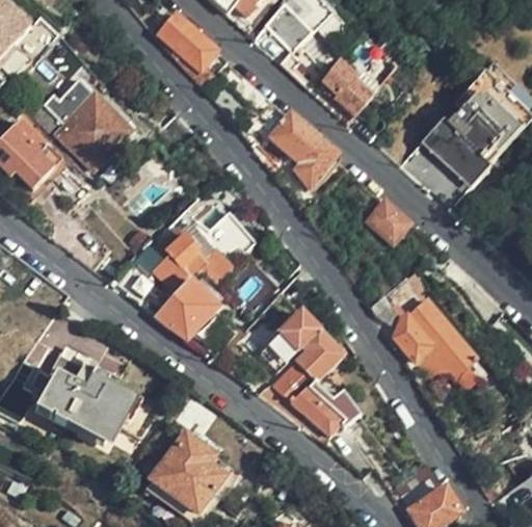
[(0,58),(30,27),(3,0),(1,0),(0,1),(0,58)]
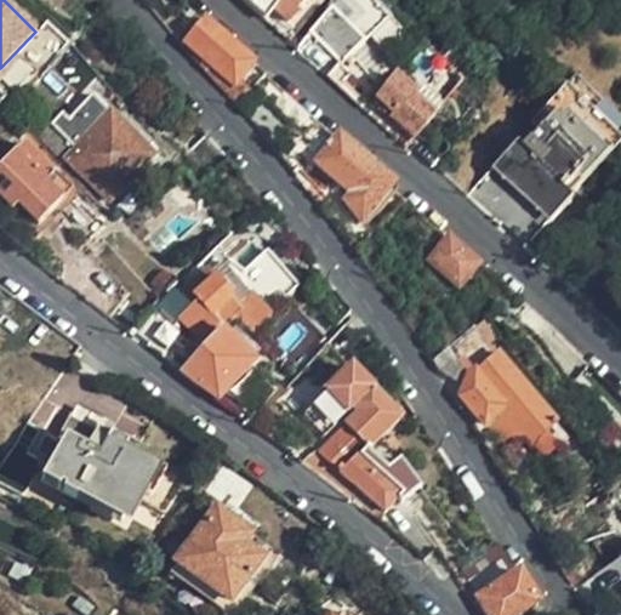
[(241,0),(263,20),(281,0),(294,10),(302,0),(241,0)]
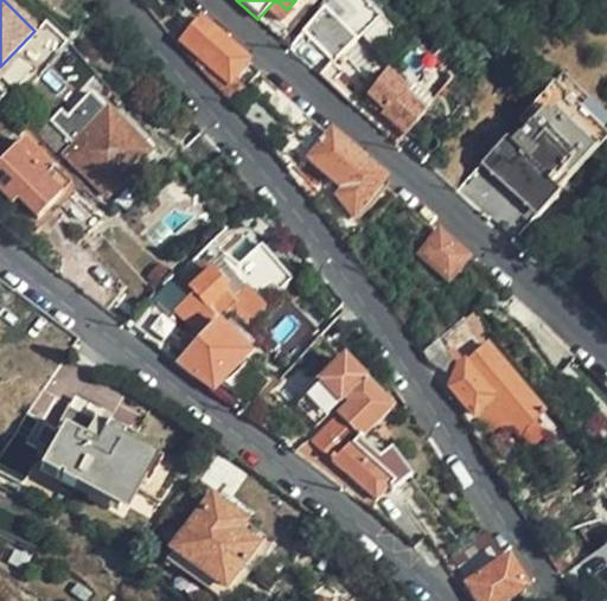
[(318,74),(327,83),(339,72),(330,63),(343,50),(363,74),(376,63),(356,38),(346,29),(370,6),(364,0),(317,0),(313,5),(319,11),(286,46),(318,74)]
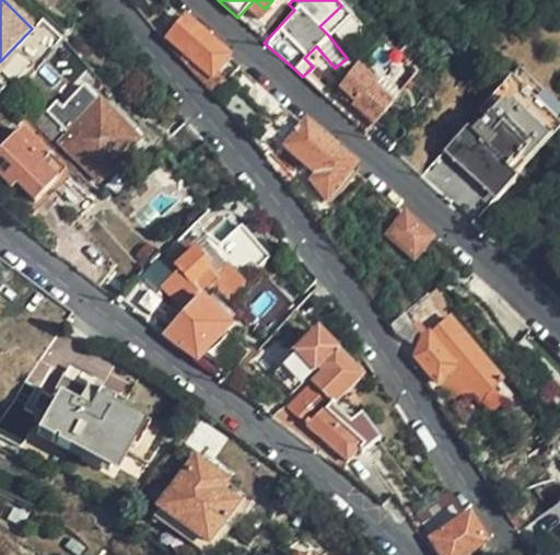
[(319,26),(328,35),(349,14),(341,6),(319,26)]
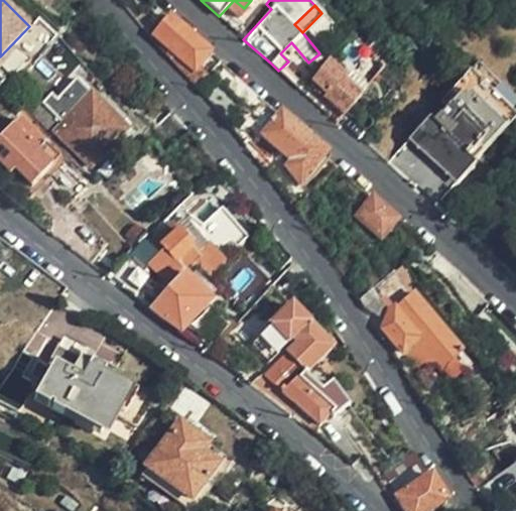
[(166,13),(151,31),(192,69),(209,50),(166,13)]
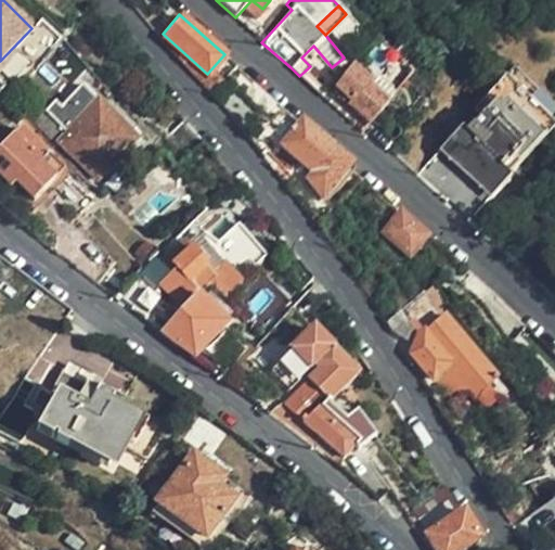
[(350,102),(370,122),(387,101),(351,67),(336,84),(353,99),(350,102)]
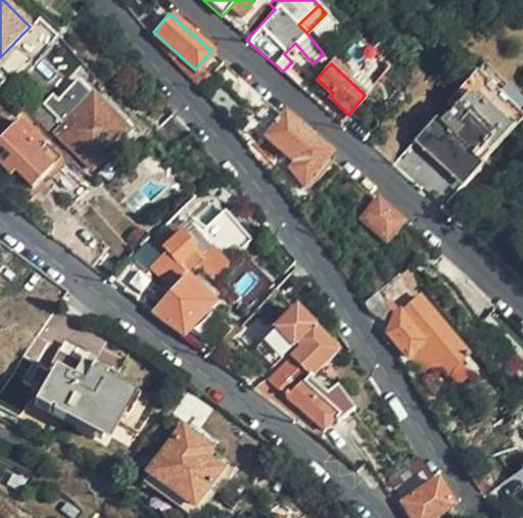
[(59,130),(75,146),(93,163),(127,129),(77,78),(58,97),(52,92),(34,111),(55,133),(59,130)]
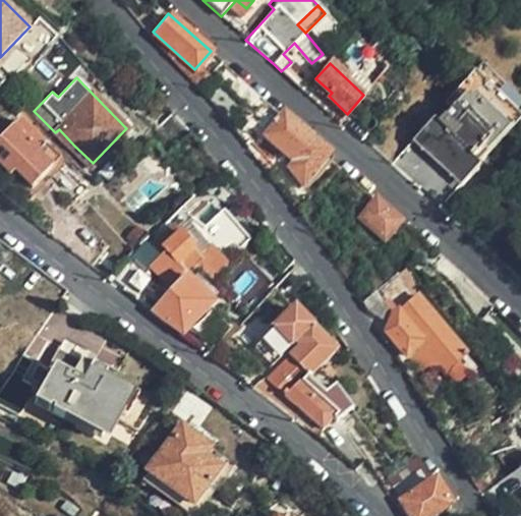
[(421,128),(412,137),(460,187),(482,164),(486,168),(520,133),(497,111),(493,115),(468,93),(441,121),(431,112),(418,125),(421,128)]
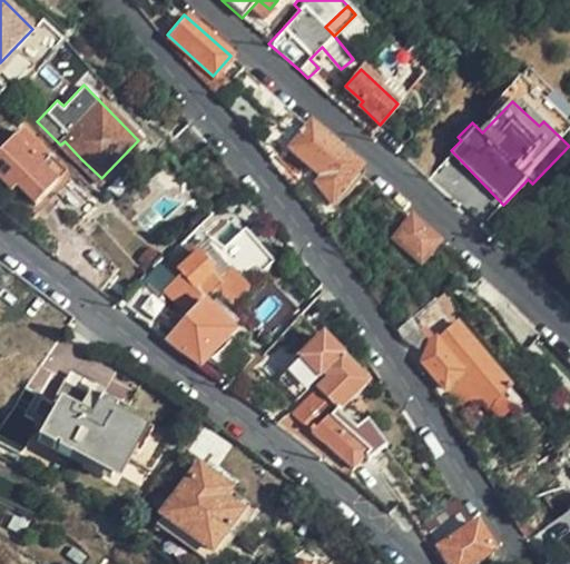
[(336,148),(298,116),(277,140),(282,150),(285,151),(288,149),(318,175),(313,180),(330,200),(359,169),(336,148)]
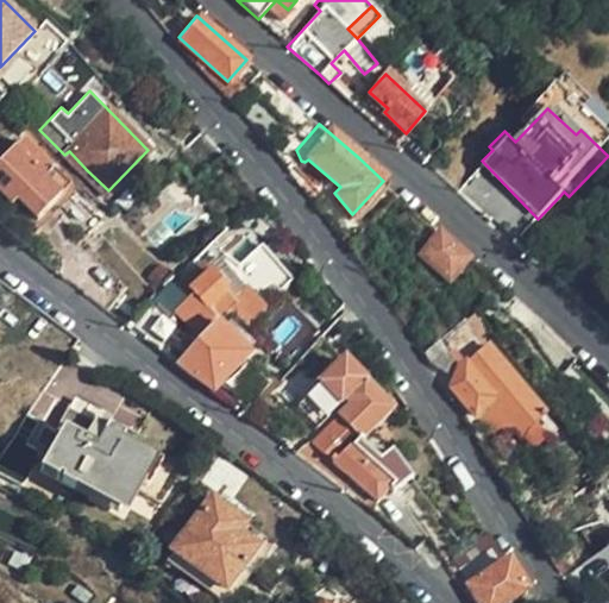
[(201,171),(223,150),(203,126),(180,151),(201,171)]
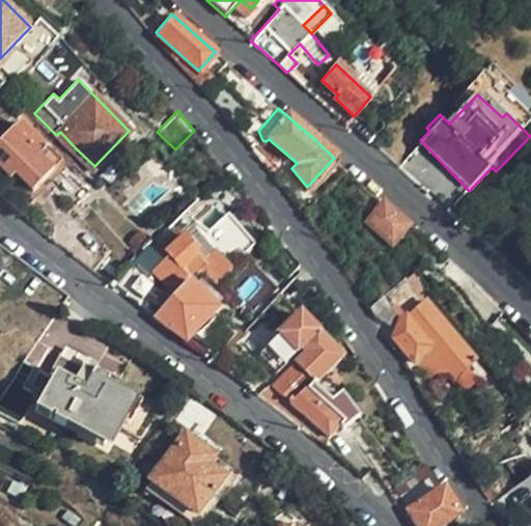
[(58,159),(11,122),(0,137),(0,166),(32,192),(58,159)]
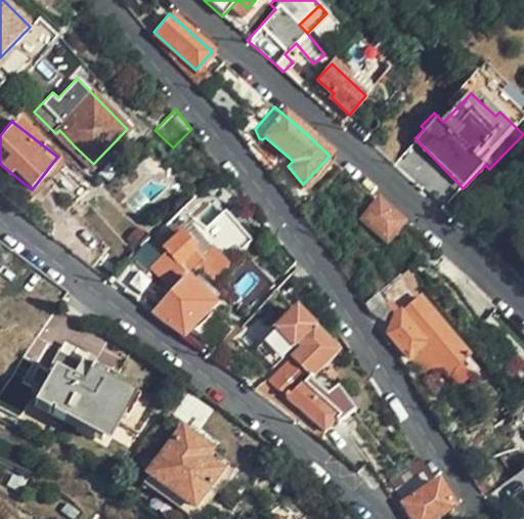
[(415,138),(396,158),(446,203),(463,188),(415,138)]
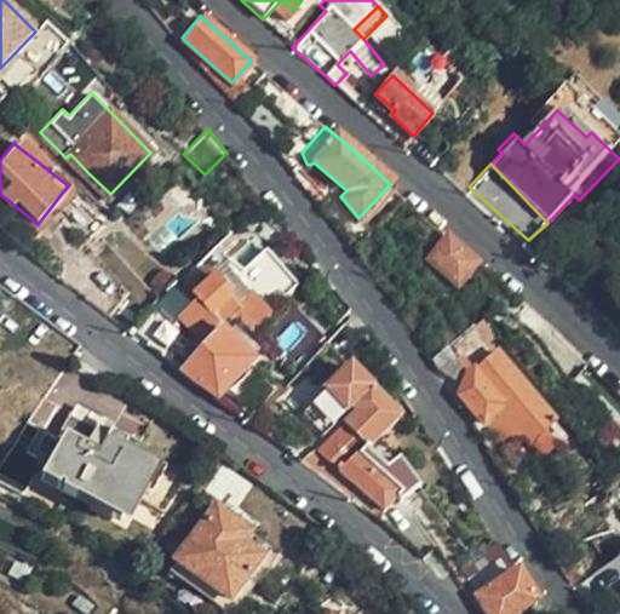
[(475,260),(446,234),(429,253),(458,281),(475,260)]
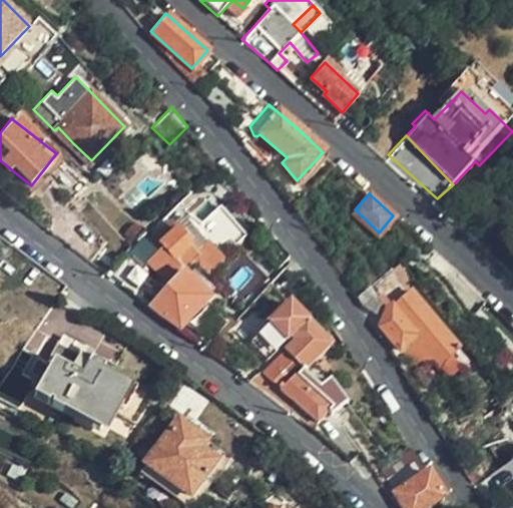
[(238,231),(259,212),(243,194),(221,213),(238,231)]
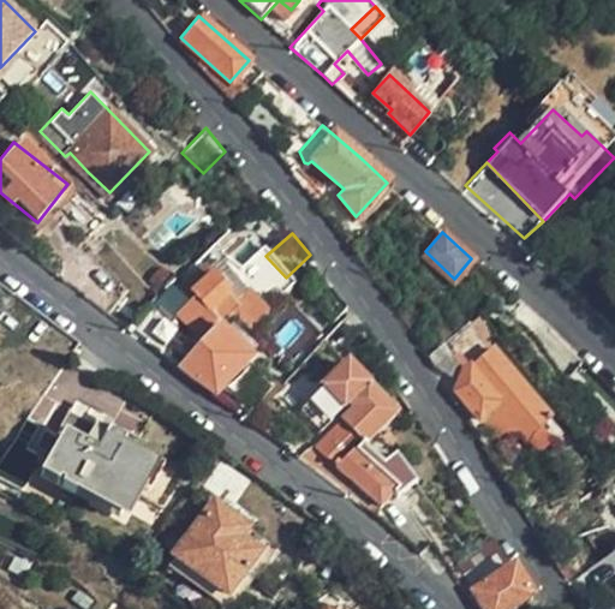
[(614,243),(604,266),(614,276),(614,243)]
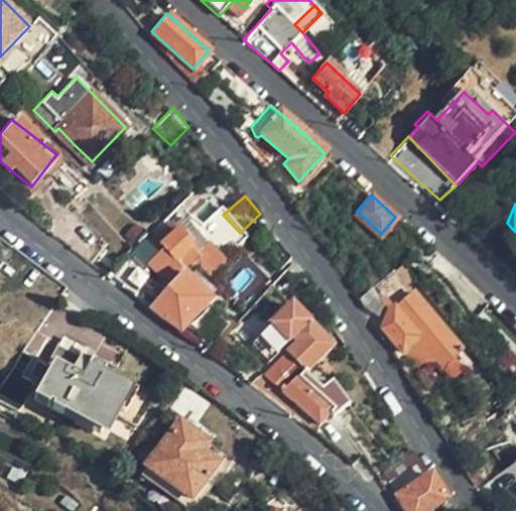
[(200,250),(172,222),(149,246),(143,239),(129,249),(142,262),(149,260),(156,253),(160,257),(167,250),(183,267),(200,250)]
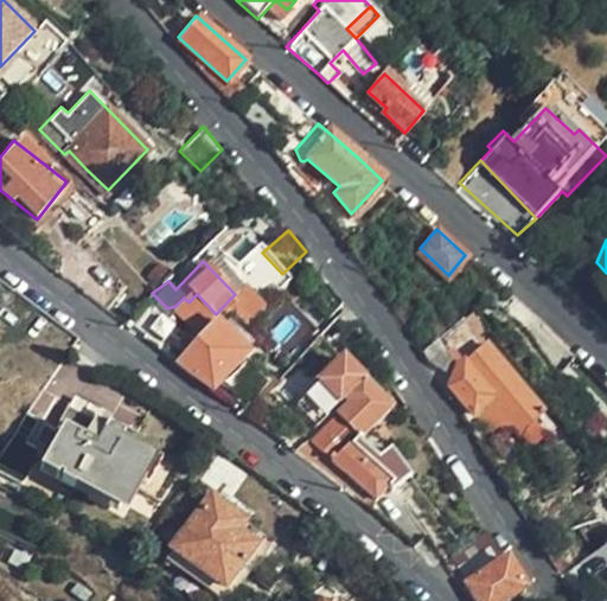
[(250,324),(260,315),(246,301),(235,311),(250,324)]
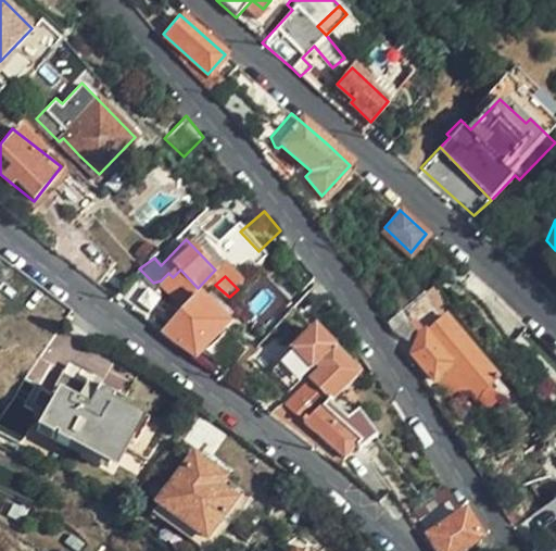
[(426,290),(437,304),(449,295),(437,282),(426,290)]
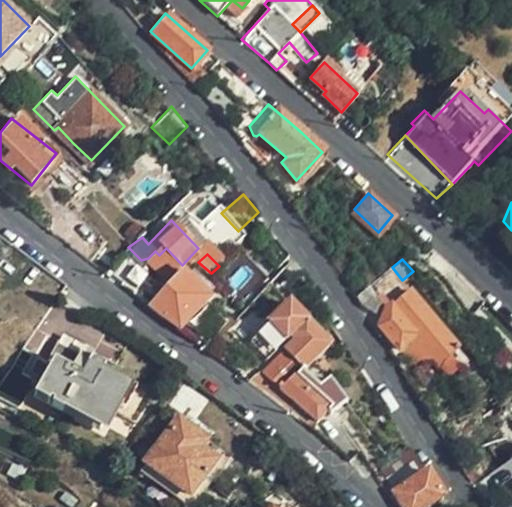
[(183,271),(150,306),(167,319),(173,312),(186,324),(211,297),(183,271)]
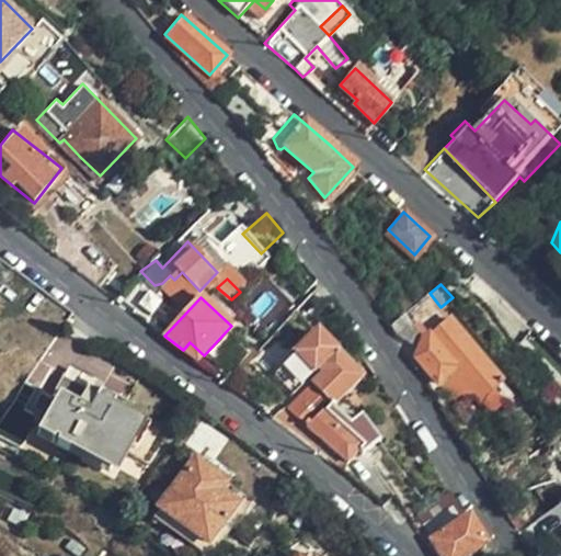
[(444,362),(477,401),(511,373),(456,306),(423,333),(415,352),(432,372),(444,362)]
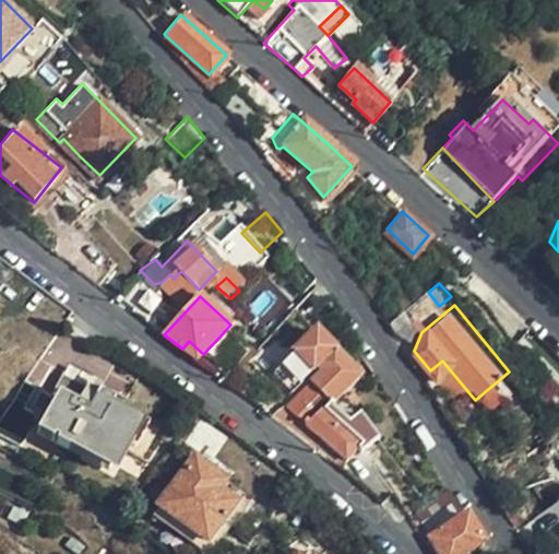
[(323,373),(311,384),(330,402),(343,391),(358,377),(321,338),(316,332),(283,364),(271,374),(276,379),(289,395),(301,384),(319,367),(323,373)]
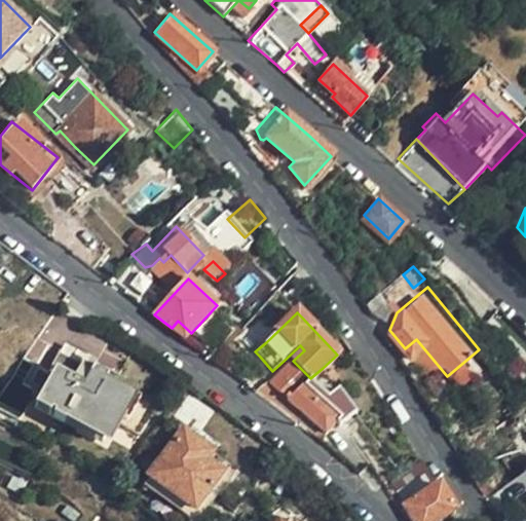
[(106,424),(108,420),(119,402),(101,389),(105,382),(61,354),(47,370),(53,374),(32,405),(48,417),(46,420),(58,429),(63,421),(98,445),(110,426),(106,424)]
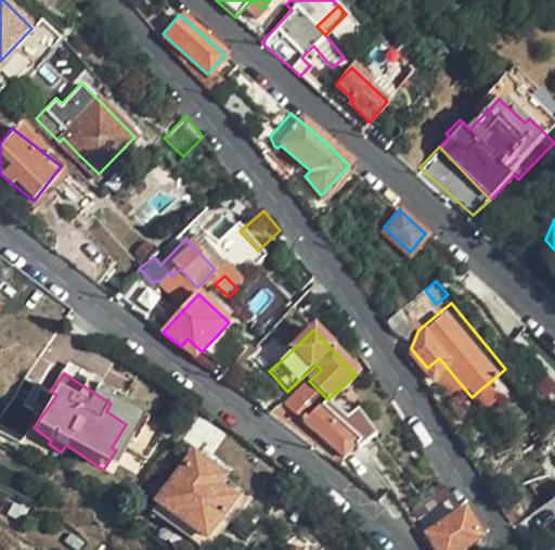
[(327,399),(309,381),(291,398),(285,404),(302,422),(344,458),(355,445),(358,448),(375,434),(355,410),(345,419),(327,399)]
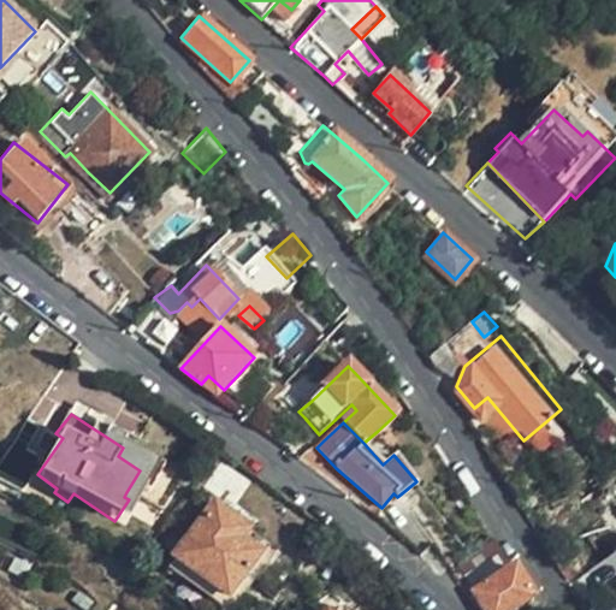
[(378,438),(389,450),(397,443),(386,432),(378,438)]
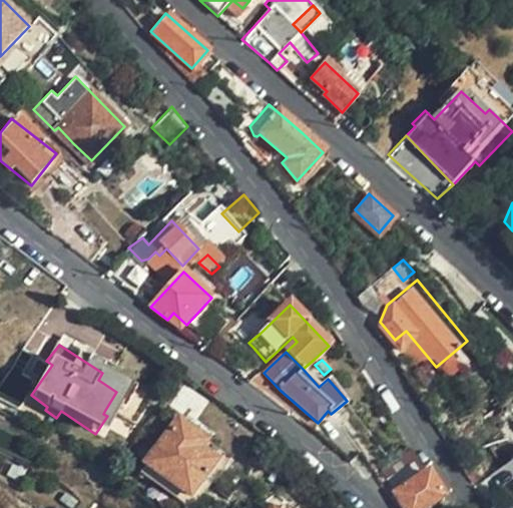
[(312,430),(318,423),(280,390),(264,373),(269,368),(267,368),(266,368),(264,369),(263,370),(261,371),(260,371),(258,373),(257,374),(252,377),(248,382),(312,430)]
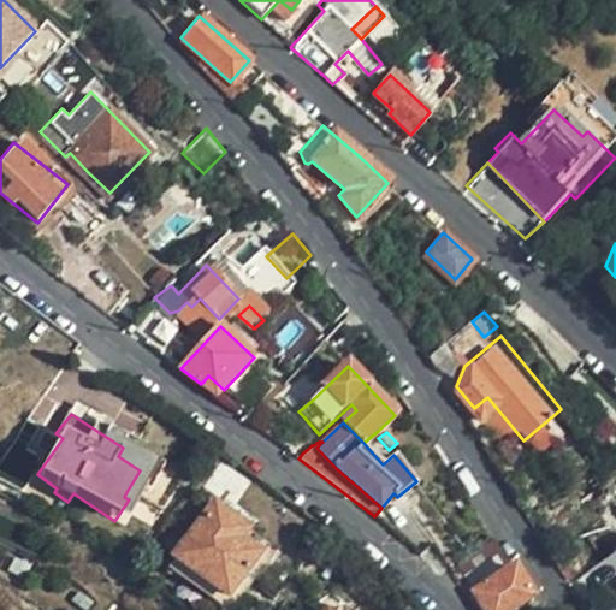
[(140,471),(126,492),(142,502),(155,481),(140,471)]
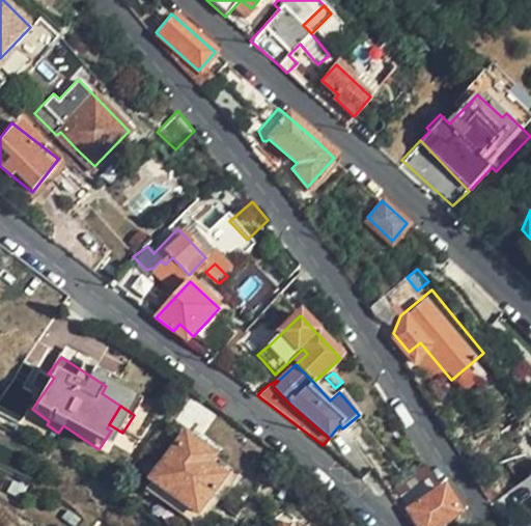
[(204,446),(184,433),(167,455),(150,480),(197,515),(204,504),(224,475),(199,455),(204,446)]
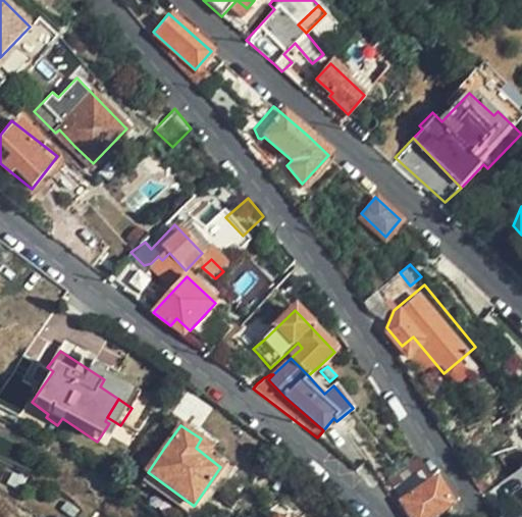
[(435,466),(390,494),(405,516),(425,516),(456,499),(435,466)]
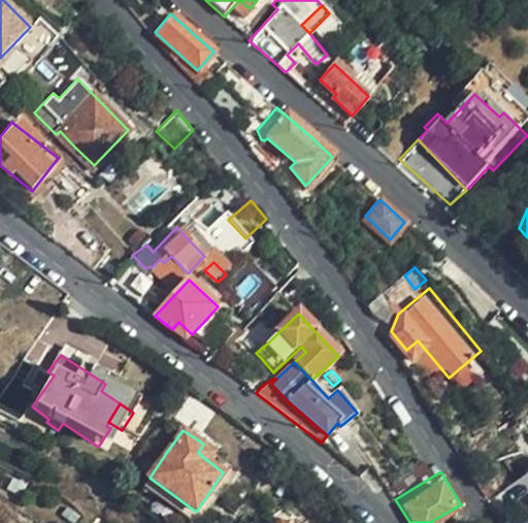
[(311,522),(312,522),(297,513),(290,522),(311,522)]
